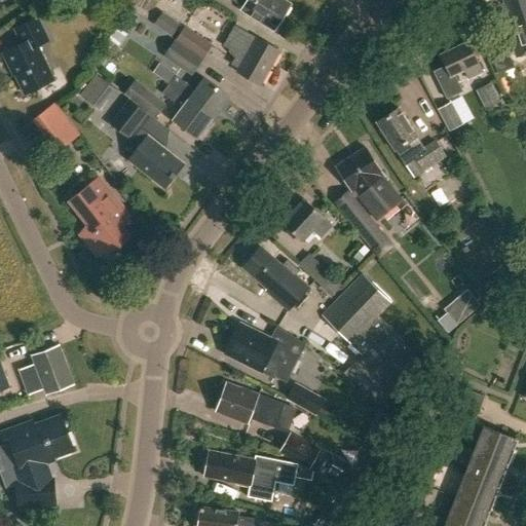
[(232,0),(242,6),(240,9),(273,31),(290,5),(283,0),(232,0)]
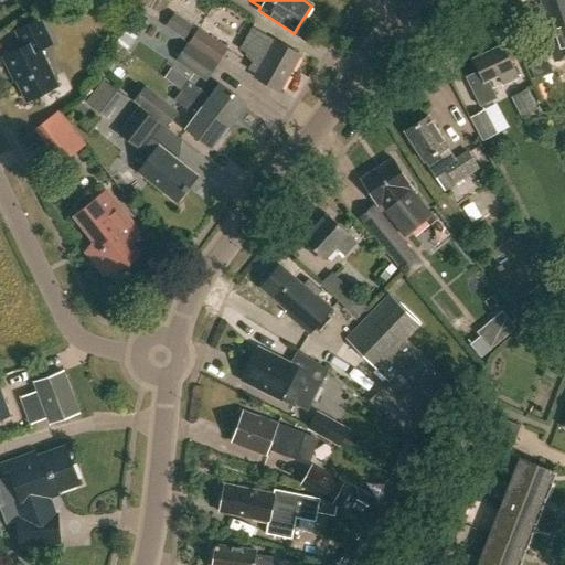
[(564,0),(541,0),(544,8),(535,10),(540,23),(548,21),(551,27),(560,23),(564,39),(564,0)]
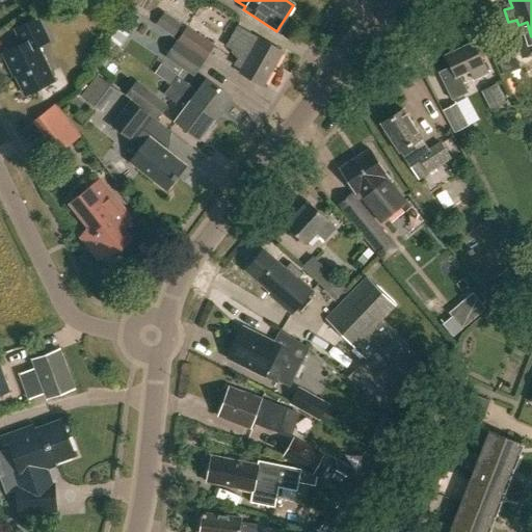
[(155,25),(174,37),(182,25),(163,12),(155,25)]
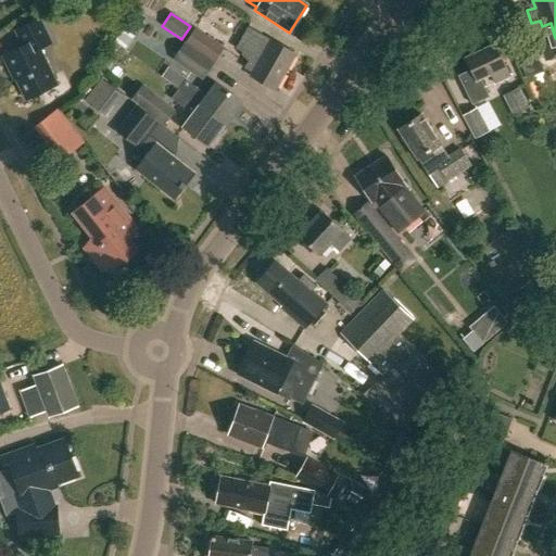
[(127,48),(143,21),(134,15),(116,41),(127,48)]
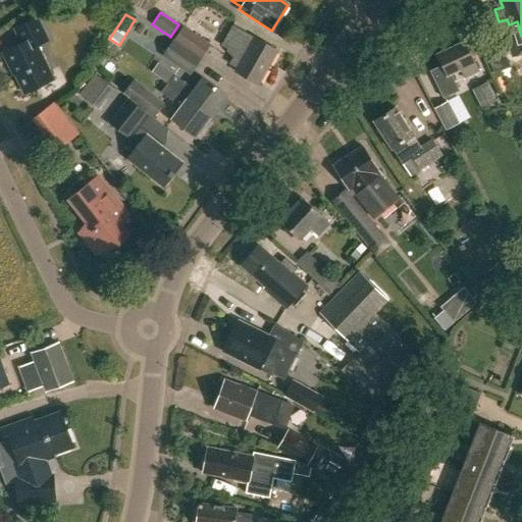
[(38,46),(49,41),(38,19),(15,30),(22,44),(3,54),(10,68),(12,67),(24,94),(54,80),(38,46)]
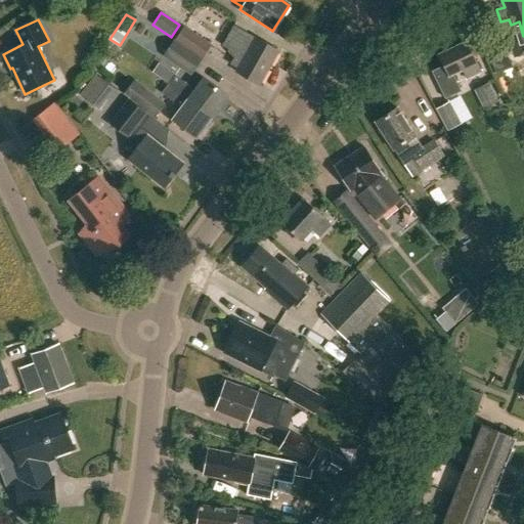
[(259,84),(278,50),(233,25),(221,45),(235,53),(229,63),(236,68),(235,71),(259,84)]
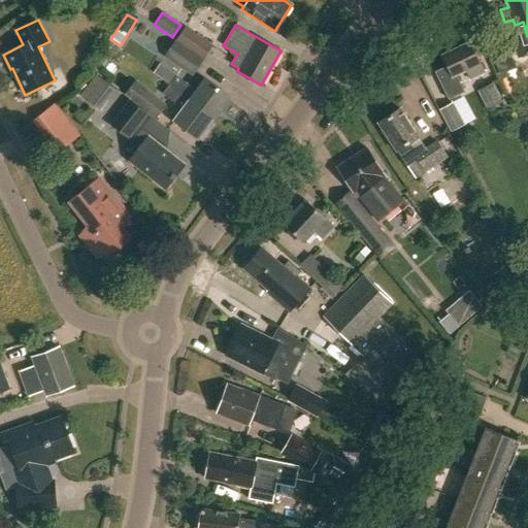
[(175,40),(203,60),(213,45),(186,26),(175,40)]
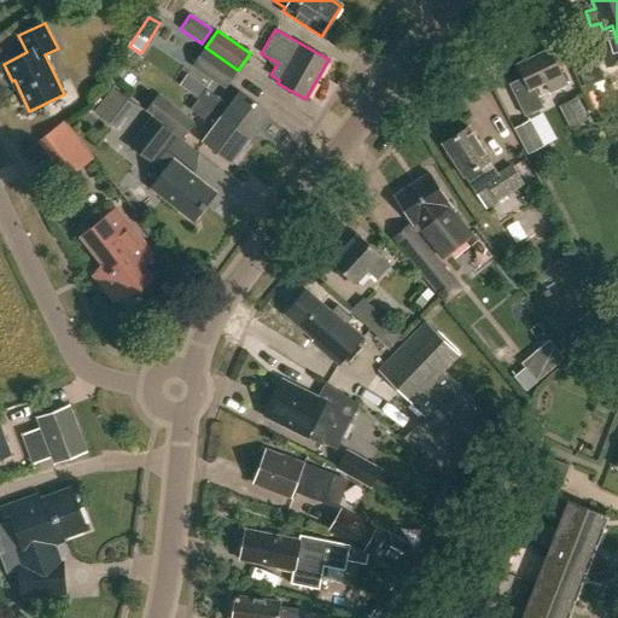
[(238,70),(205,47),(192,68),(225,89),(238,70)]
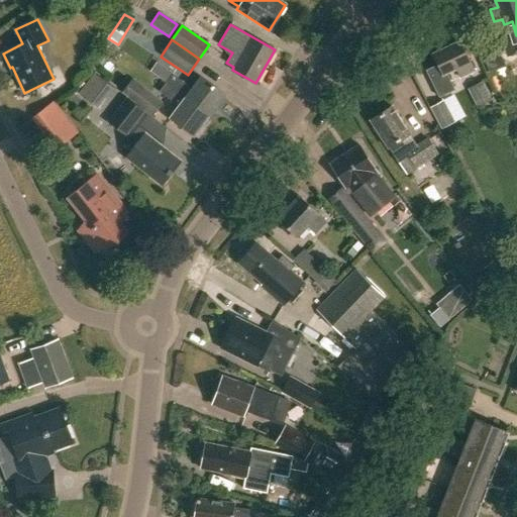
[(498,53),(493,56),(487,40),(477,43),(489,74),(504,68),(498,53)]
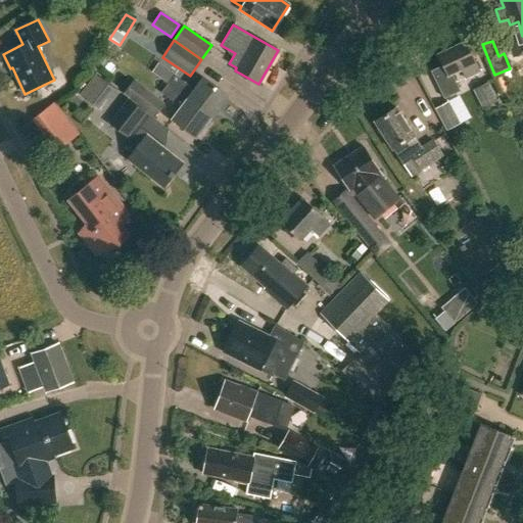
[(443,65),(430,72),(443,100),(460,92),(452,74),(461,69),(466,81),(480,74),(475,63),(466,42),(438,54),(443,65)]
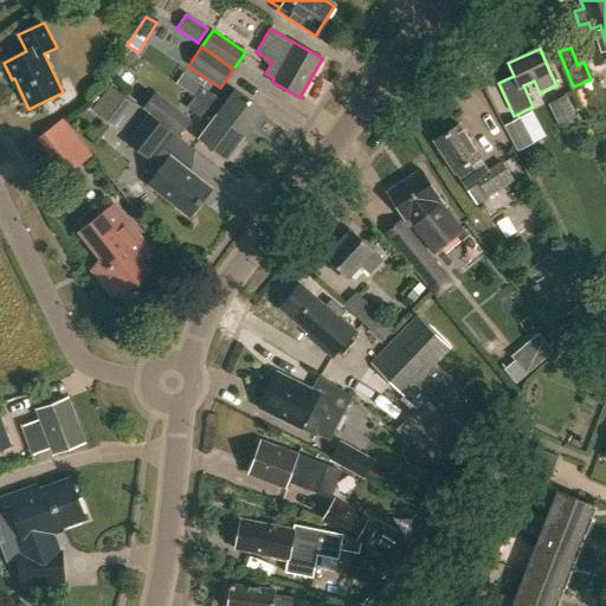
[(195,98),(245,136),(264,111),(237,90),(225,105),(202,88),(195,98)]
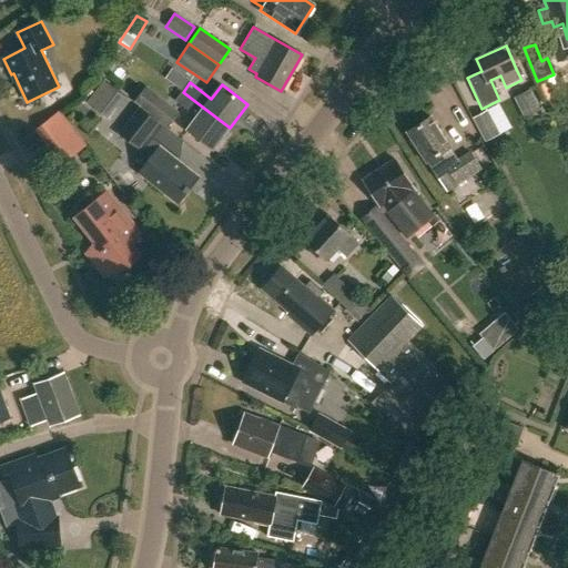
[(529,89),(513,98),(525,120),(540,111),(529,89)]
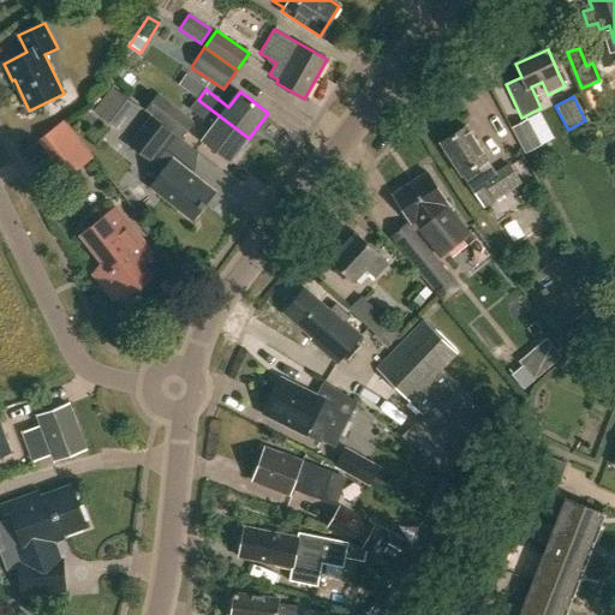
[(112,113),(129,124),(138,108),(121,99),(112,113)]
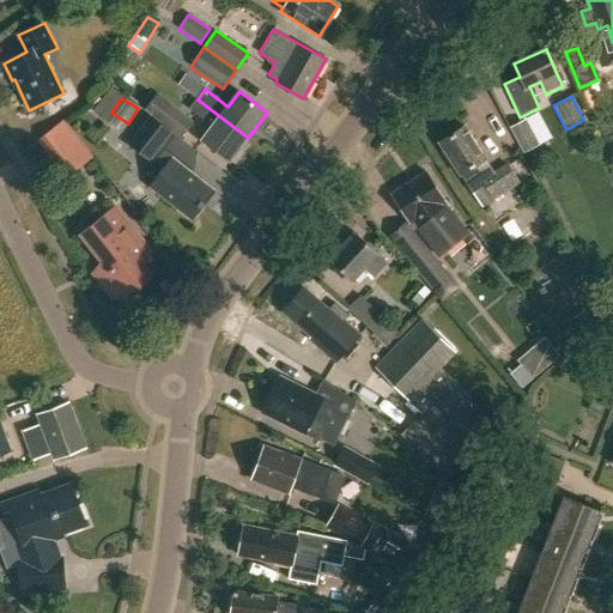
[(230,162),(248,138),(198,99),(189,110),(212,127),(201,141),(230,162)]
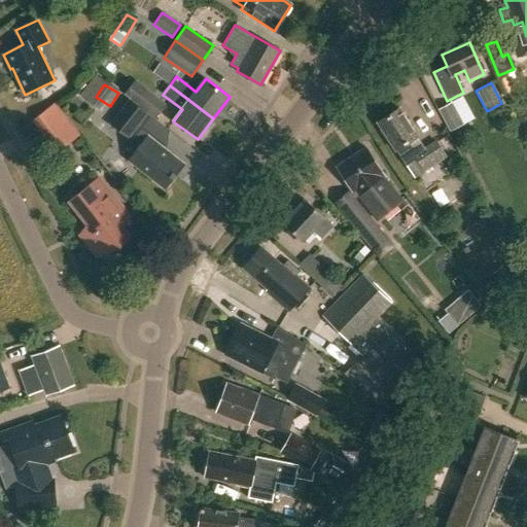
[(135,103),(155,118),(166,104),(146,89),(135,103)]
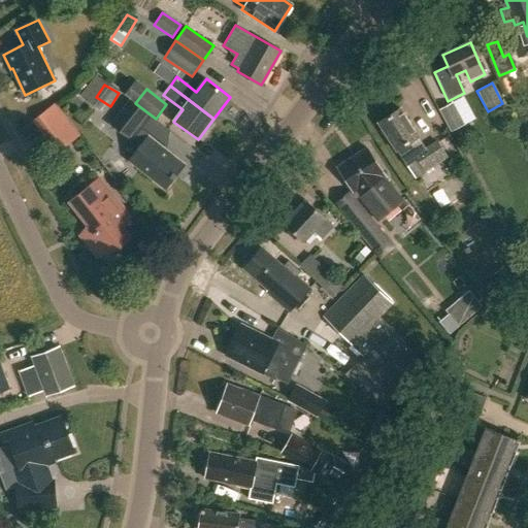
[(131,101),(113,124),(141,145),(129,161),(165,190),(185,165),(160,145),(170,132),(146,113),(131,101)]
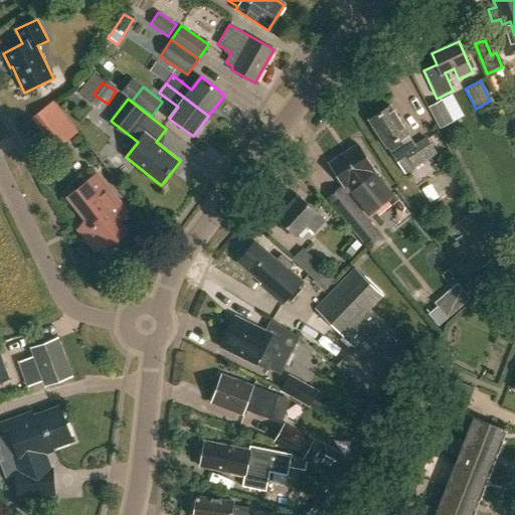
[(454,121),(442,100),(428,107),(440,128),(454,121)]
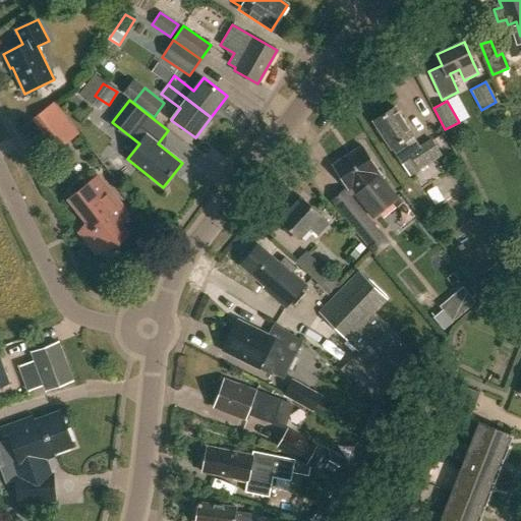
[(54,104),(34,120),(56,146),(76,130),(54,104)]
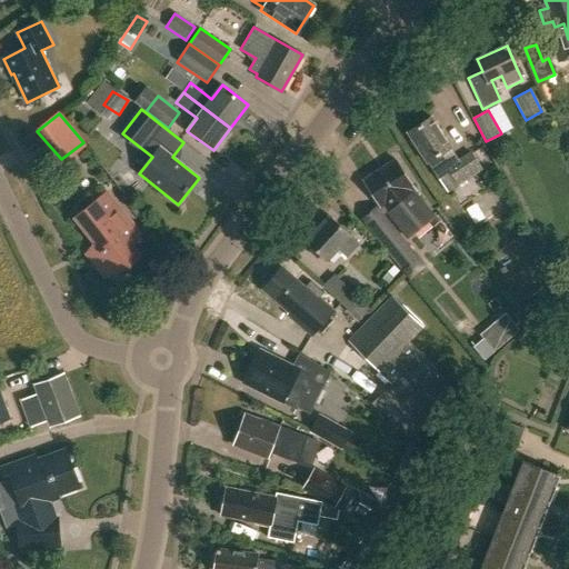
[(447,192),(458,185),(482,169),(471,152),(460,160),(432,117),(408,132),(447,192)]
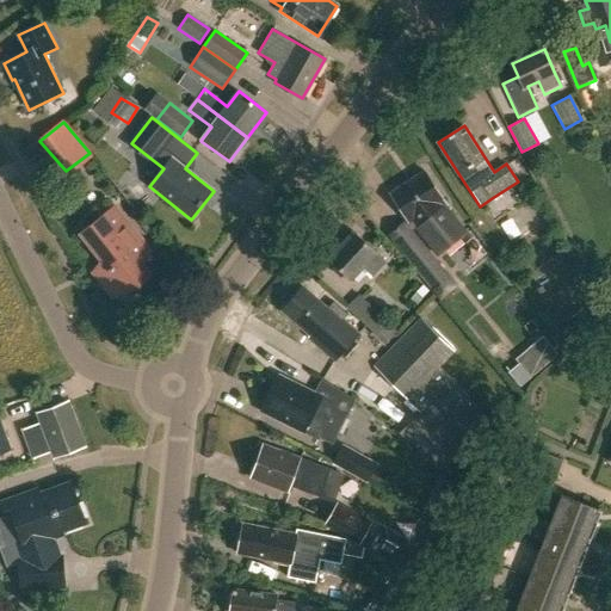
[(392,193),(409,222),(411,221),(436,255),(467,233),(445,204),(446,204),(425,171),(392,193)]
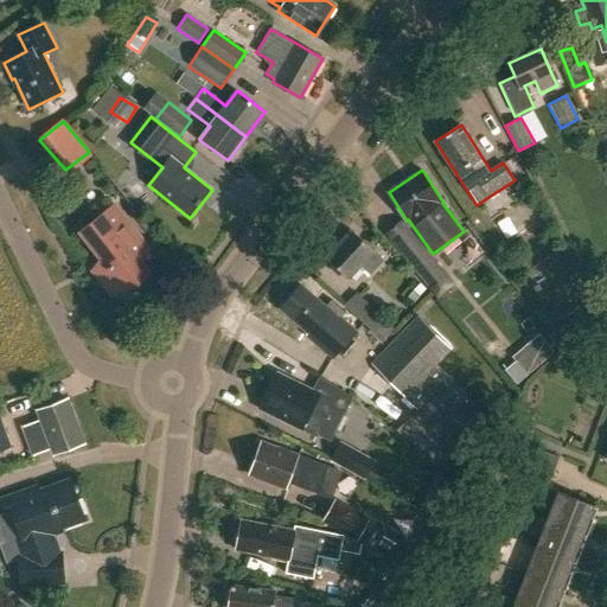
[(149,250),(114,206),(81,232),(96,253),(97,251),(103,259),(102,260),(93,272),(112,295),(139,283),(148,272),(140,262),(149,250)]
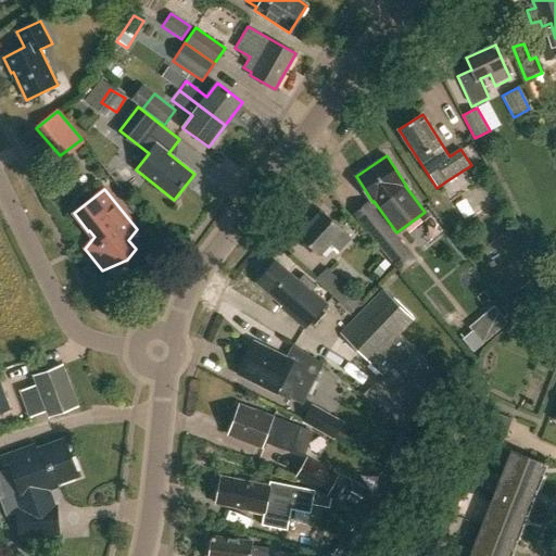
[(352,238),(324,211),(300,236),(319,255),(330,243),(339,252),(352,238)]
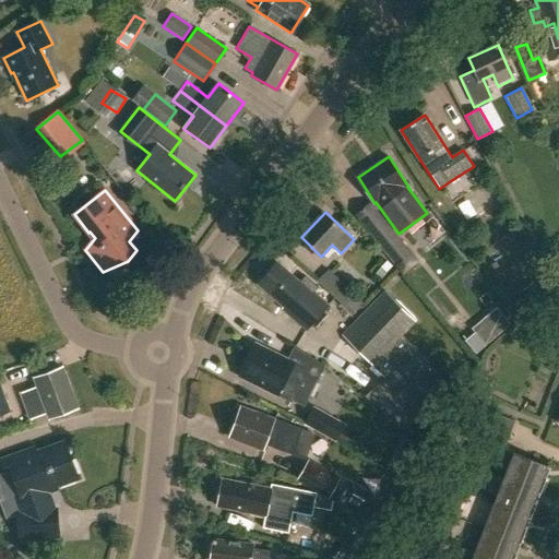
[(384,224),(375,232),(371,234),(370,236),(372,238),(391,262),(405,251),(400,244),(384,224)]
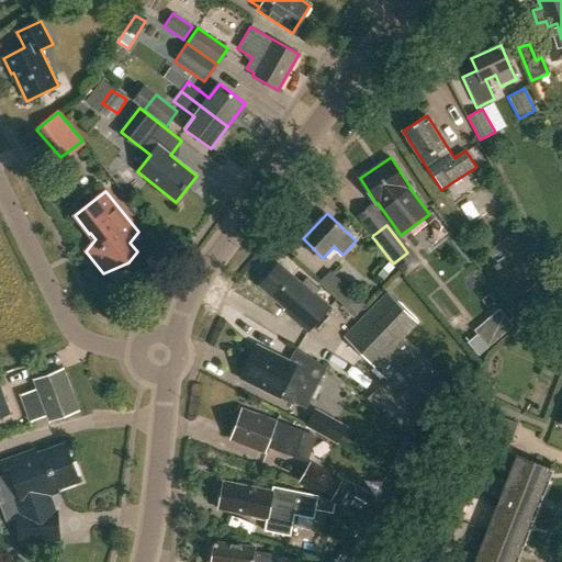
[(303,285),(279,263),(259,285),(293,315),(292,317),(308,332),(330,306),(305,284),(303,285)]
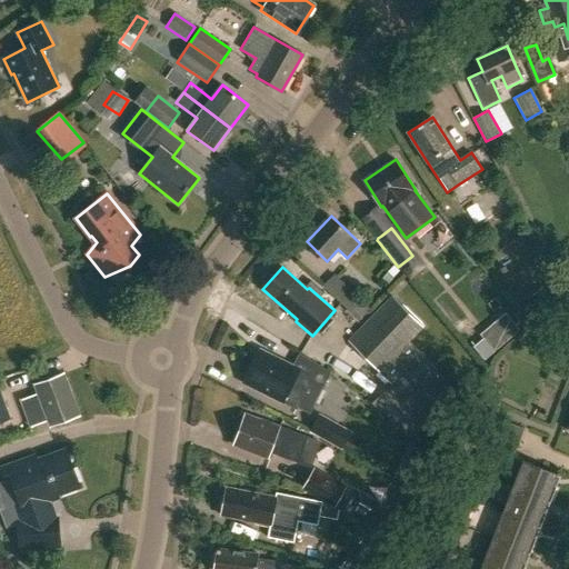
[(322,287),(347,310),(358,299),(333,276),(322,287)]
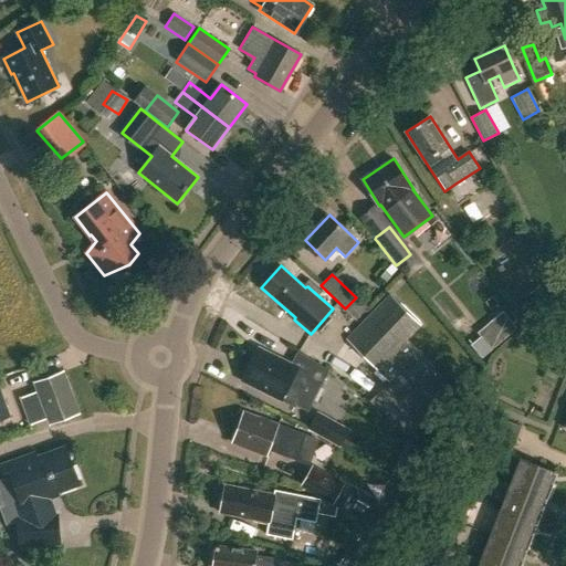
[(524,300),(532,311),(549,297),(541,286),(524,300)]
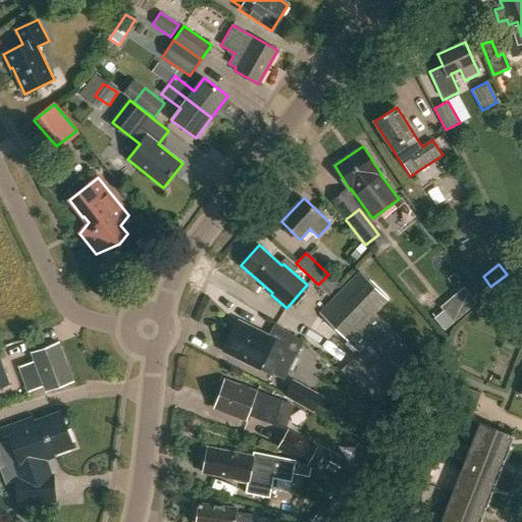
[(388,300),(360,272),(320,314),(361,353),(359,354),(375,373),(406,347),(390,327),(375,313),(388,300)]
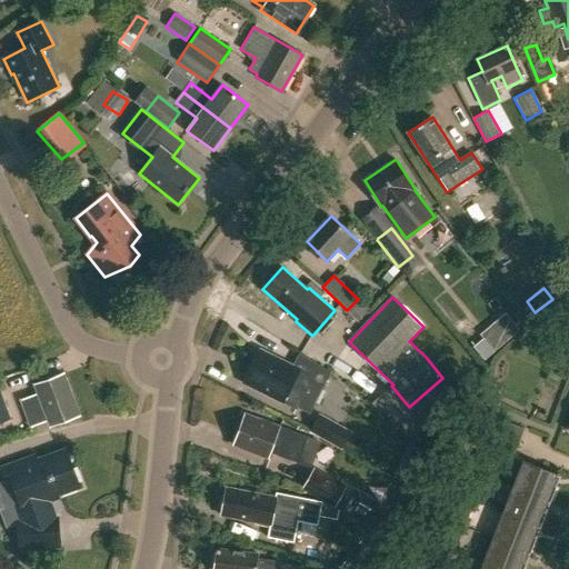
[(347,310),(346,311),(358,322),(369,310),(358,299),(347,310)]
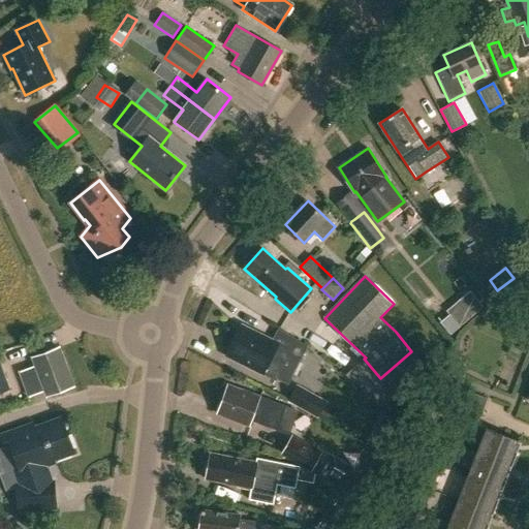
[(470,292),(459,302),(472,317),(483,308),(470,292)]
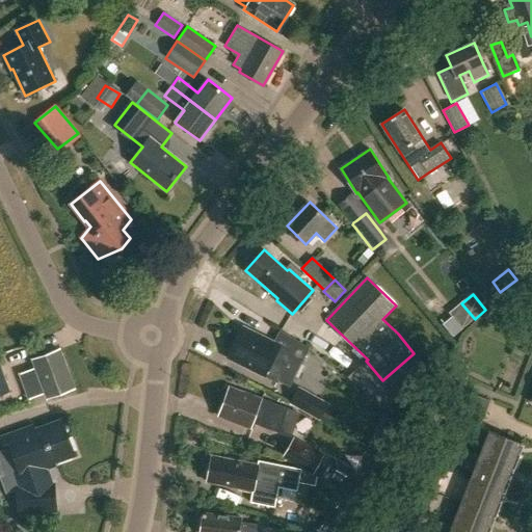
[(244,327),(229,358),(290,389),(306,357),(282,346),(244,327)]
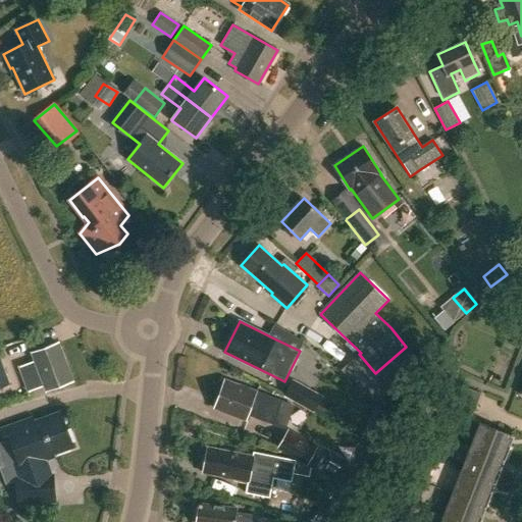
[(45,388),(70,379),(57,345),(33,354),(35,360),(18,366),(28,389),(43,384),(45,388)]
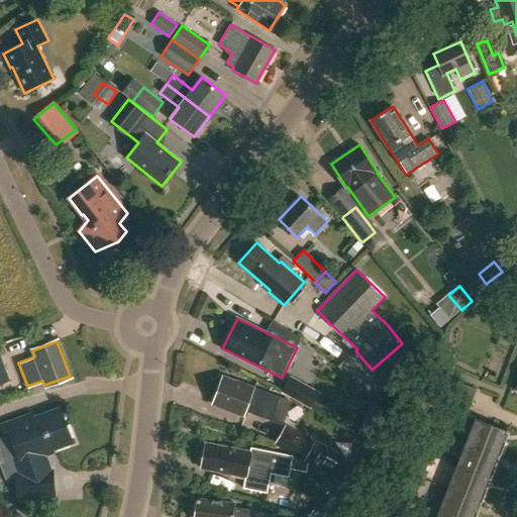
[(0,382),(9,379),(0,355),(0,382)]
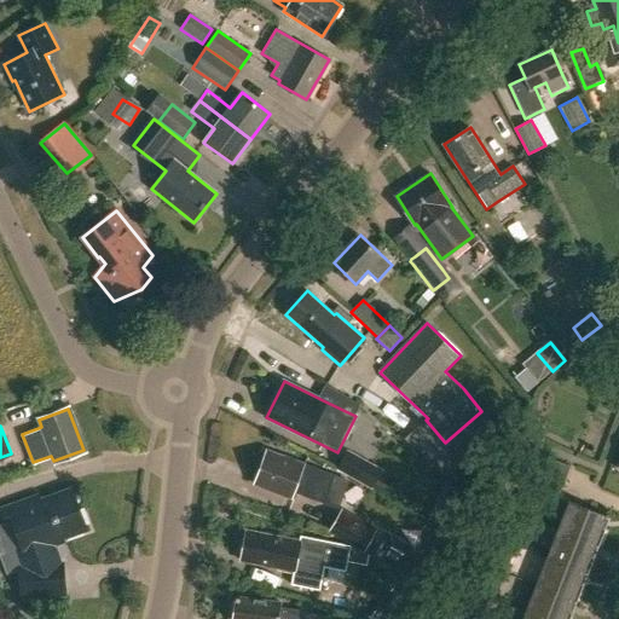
[(348,450),(337,469),(370,487),(382,469),(348,450)]
